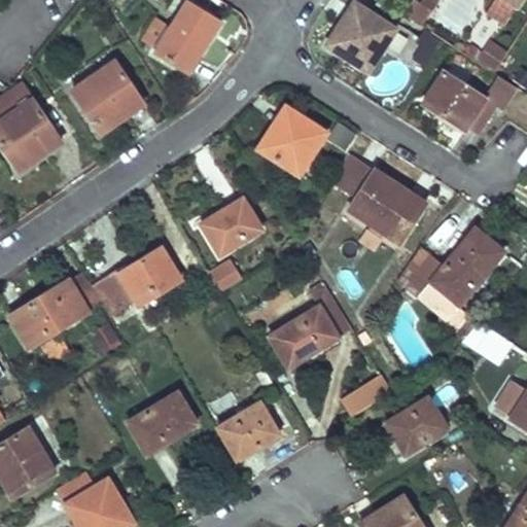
[(430,10),(414,0),(405,14),(420,25),(430,10)]
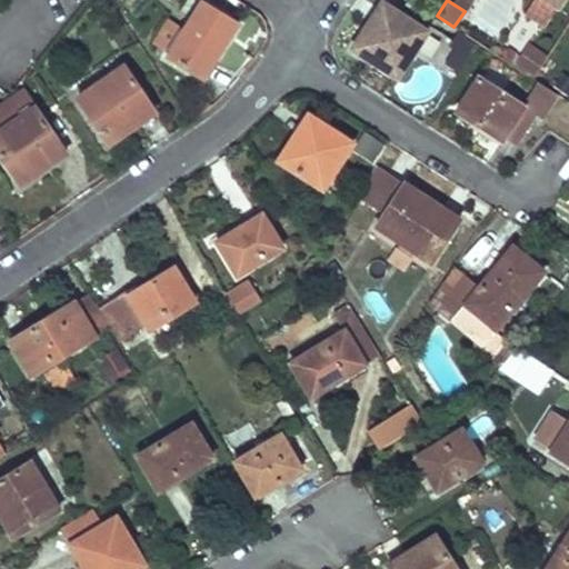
[(560,0),(531,0),(523,13),(543,27),(560,0)]
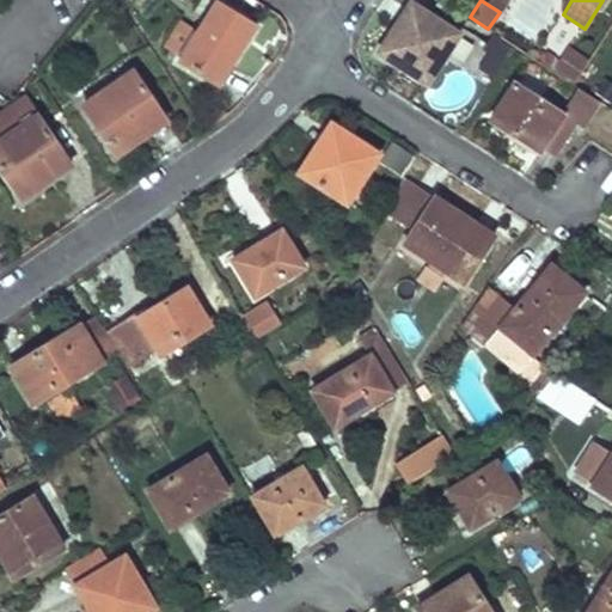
[(254,24),(216,1),(183,61),(219,83),(254,24)]
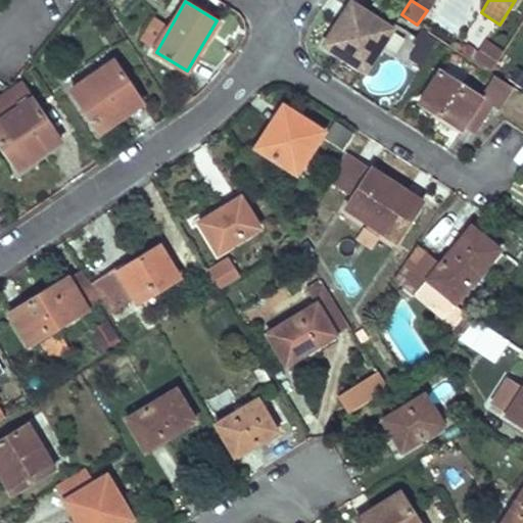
[(323,44),(364,70),(390,29),(349,3),(323,44)]
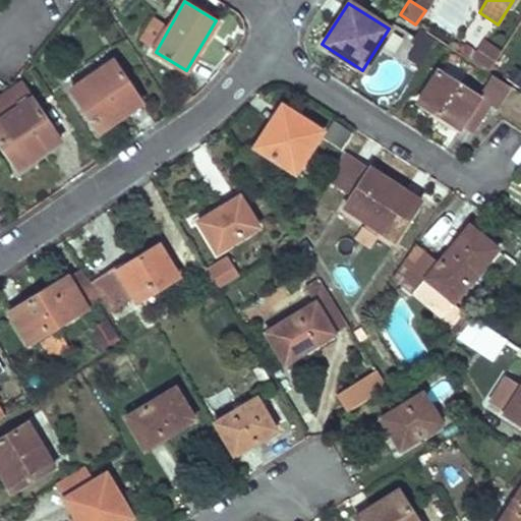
[(429,45),(404,27),(385,54),(412,71),(429,45)]
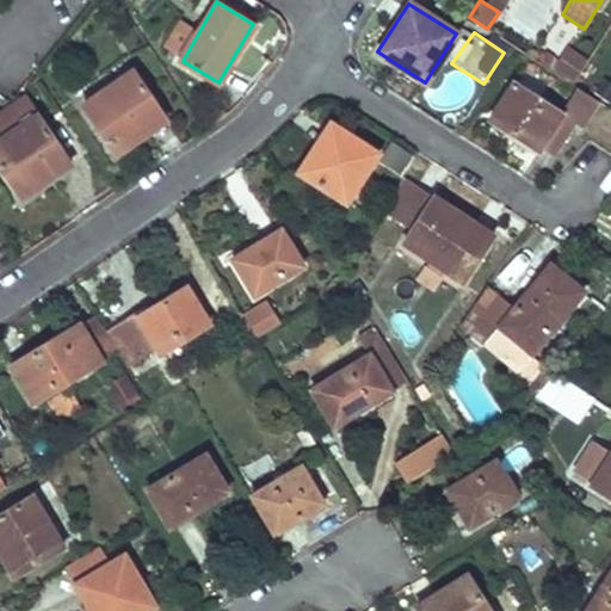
[(585,59),(567,47),(555,66),(573,76),(585,59)]
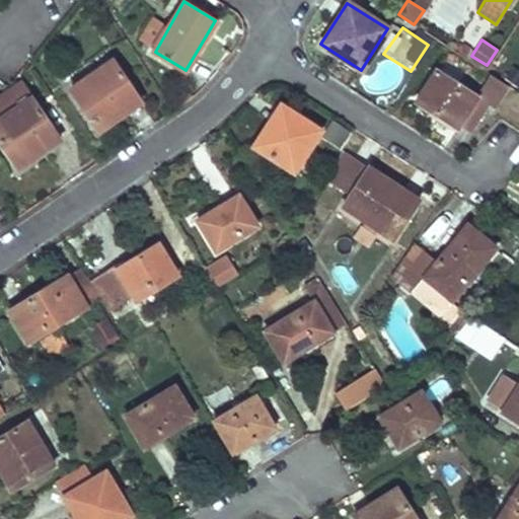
[(470,50),(462,45),(457,53),(465,58),(470,50)]
